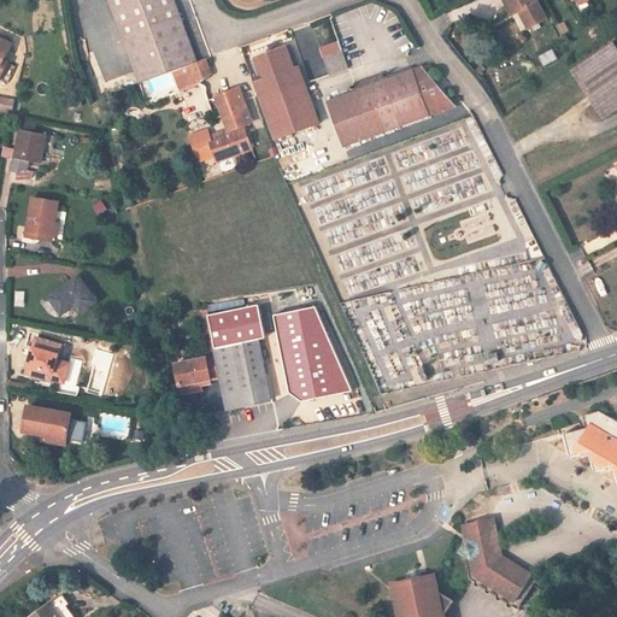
[(109,0),(115,13),(151,0),(109,0)]
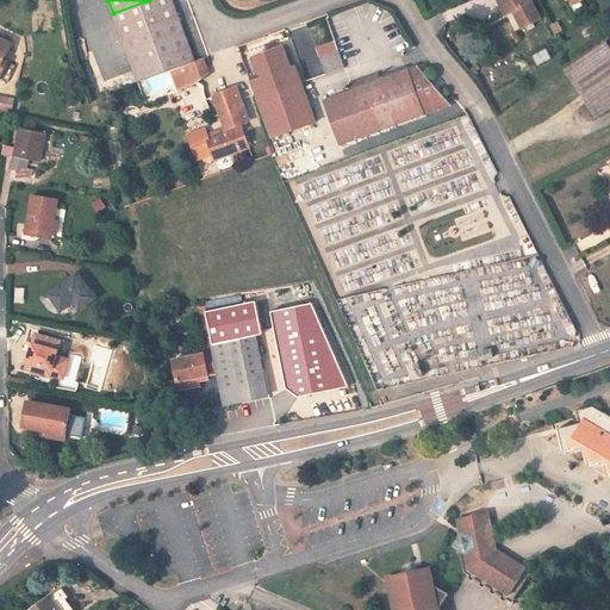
[(138,83),(173,70),(197,62),(173,0),(149,0),(113,13),(138,83)]
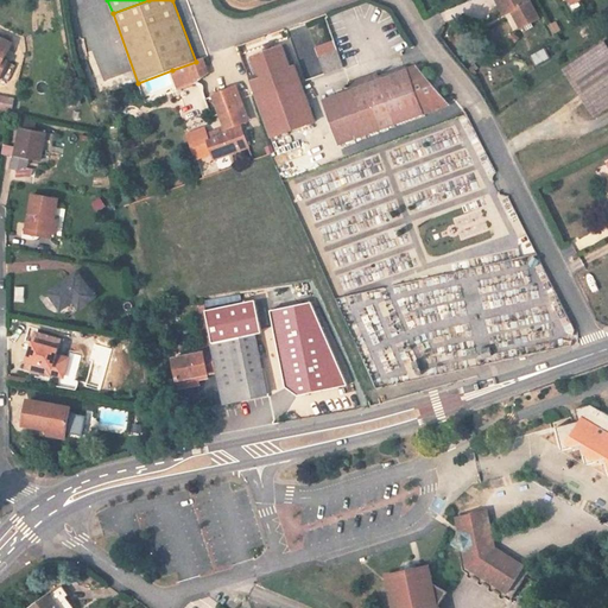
[(521,29),(538,19),(527,0),(496,0),(505,16),(512,12),(521,29)]
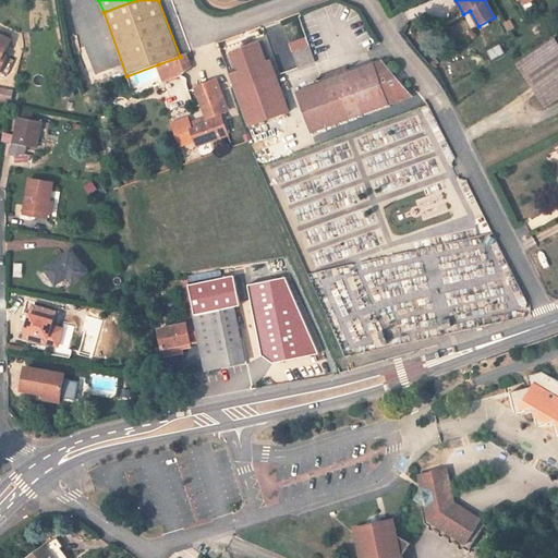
[(513,28),(510,21),(505,24),(508,32),(513,28)]
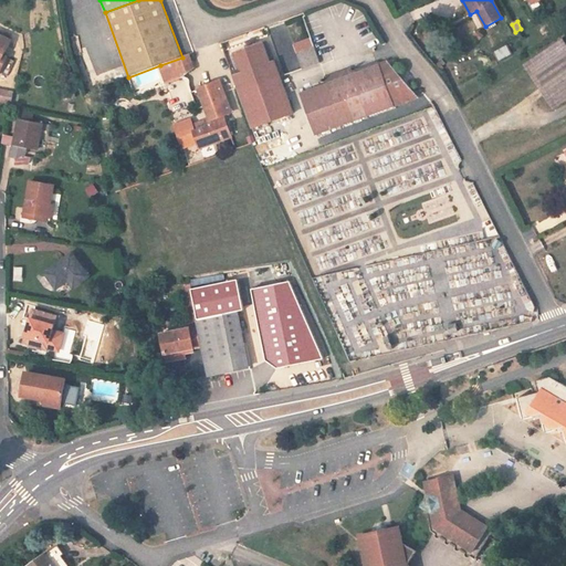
[(11,41),(0,34),(0,71),(1,69),(0,66),(0,62),(3,56),(11,41)]
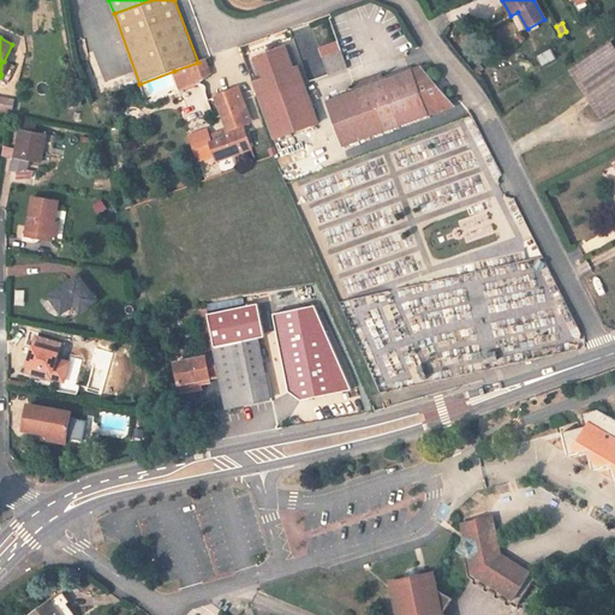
[(320,46),(327,73),(347,69),(339,41),(320,46)]
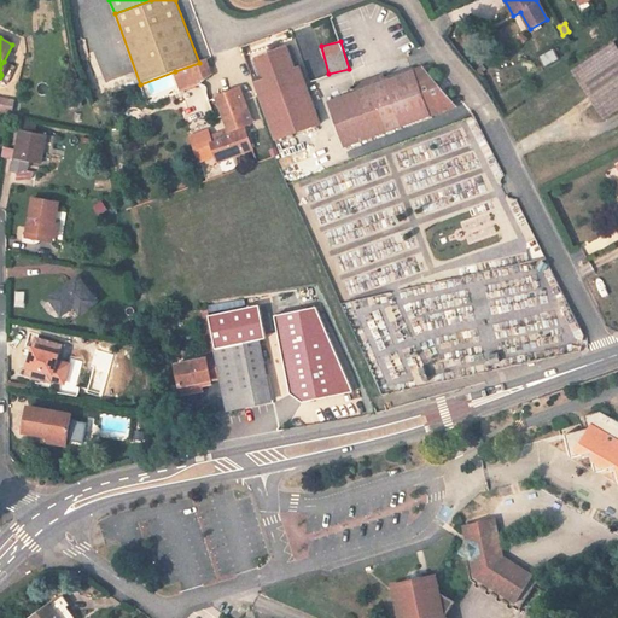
[(605,118),(617,109),(617,45),(617,47),(614,44),(573,71),(605,118)]
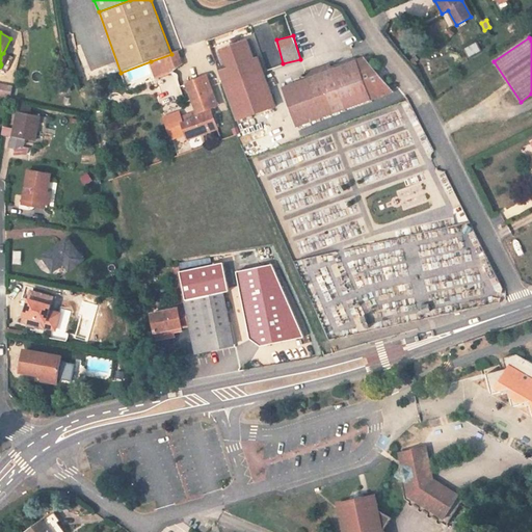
[(229,68),(218,71),(224,86),(263,72),(258,57),(255,58),(247,38),(221,48),(229,68)]
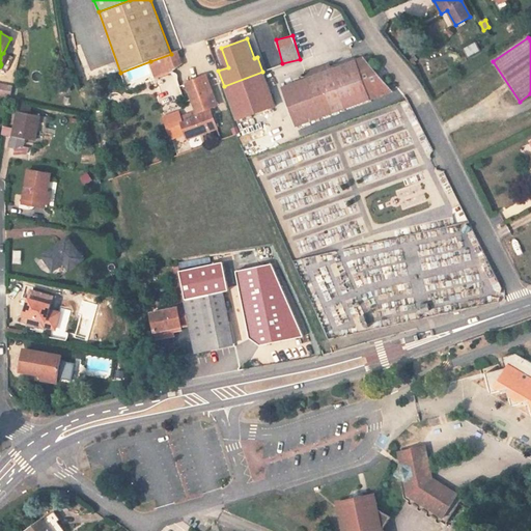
[(182,64),(177,51),(171,54),(150,61),(157,78),(171,73),(182,64)]
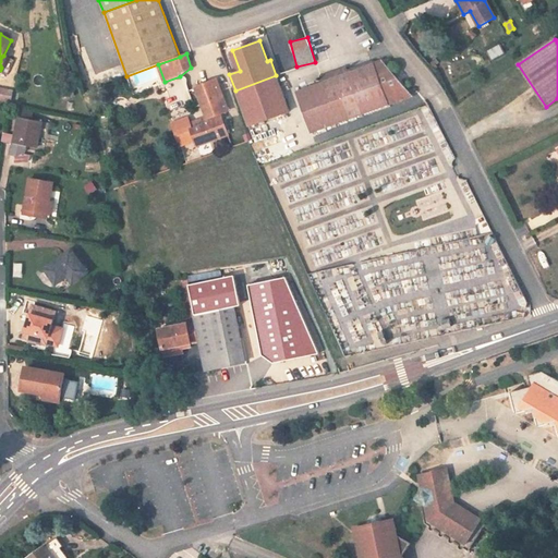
[(335,79),(296,92),(312,133),(412,96),(381,61),(348,73),(335,79)]
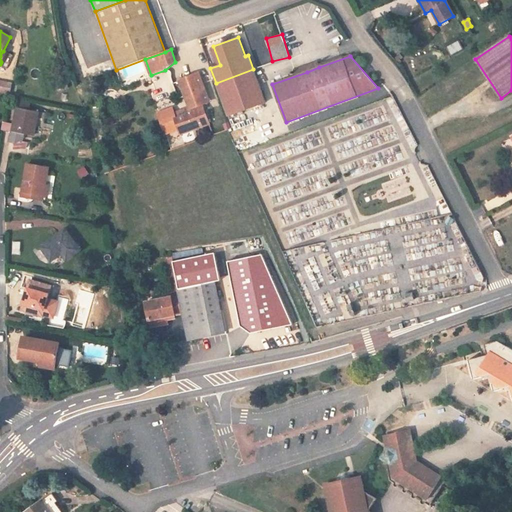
[(317,62),(305,67),(307,72),(319,67),(317,62)]
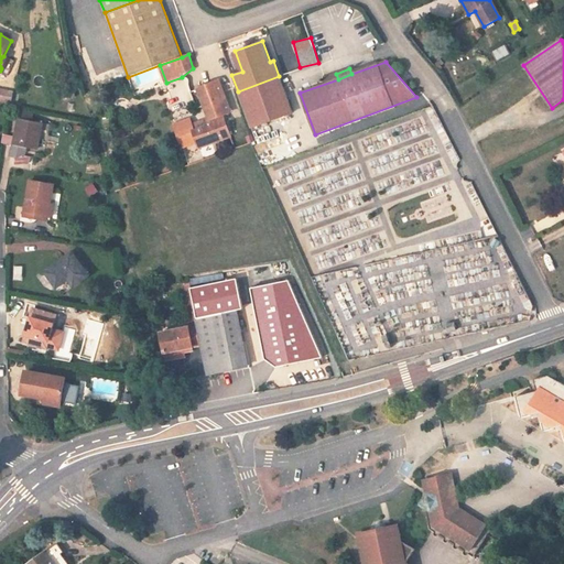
[(279,76),(238,91),(251,129),(293,112),(279,76)]
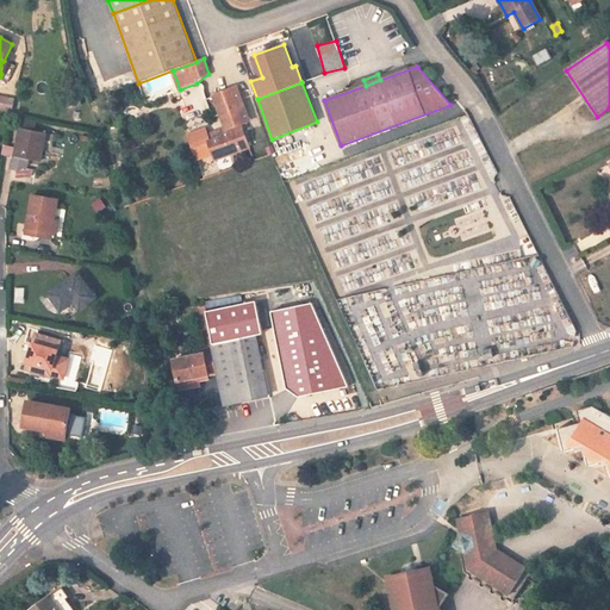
[(210,142),(210,143),(213,154),(216,160),(249,147),(241,124),(249,120),(237,87),(215,95),(226,129),(222,130),(224,137),(215,141),(210,142)]
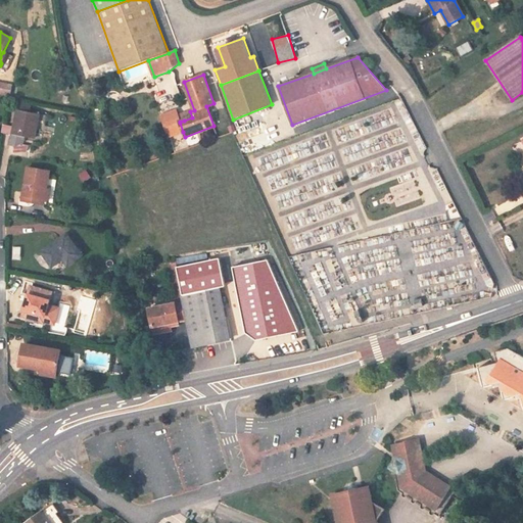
[(0,94),(10,96),(12,86),(0,83),(0,94)]
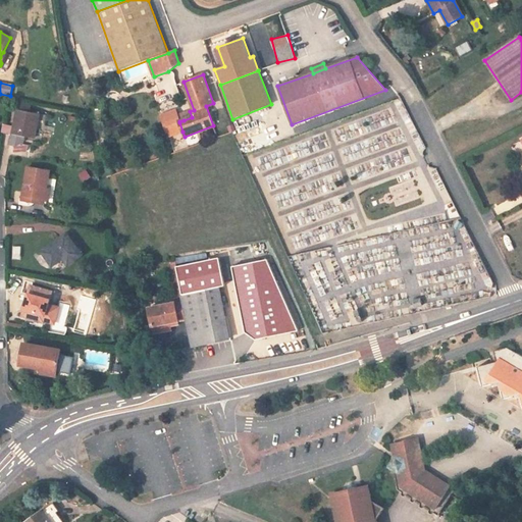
[(17,109),(30,111),(32,104),(18,102),(17,109)]
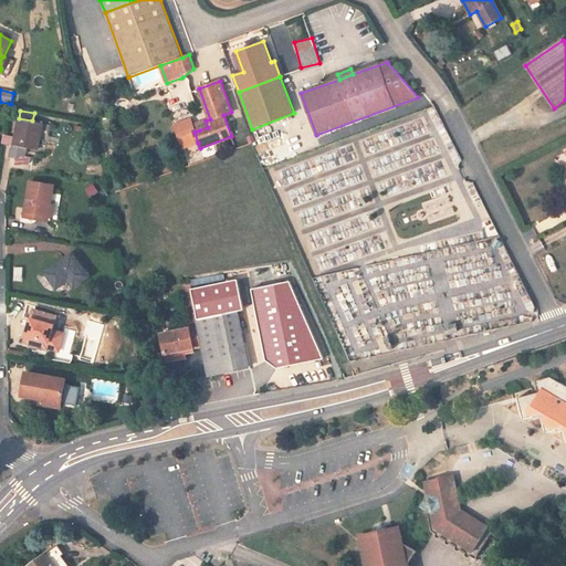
[(13,146),(11,157),(18,158),(25,155),(27,148),(38,150),(42,124),(19,119),(13,146)]
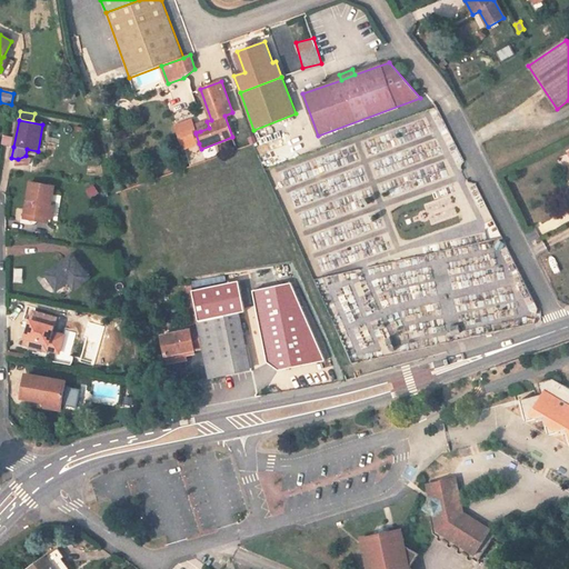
[(177,127),(180,135),(195,129),(191,121),(177,127)]
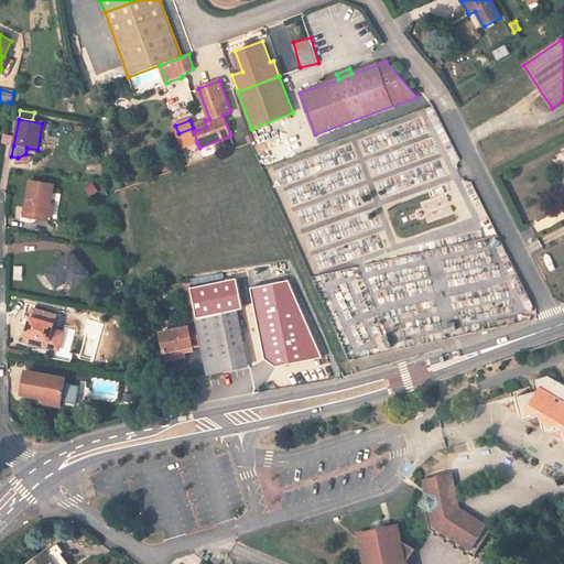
[(198,130),(207,127),(205,120),(196,123),(198,130)]
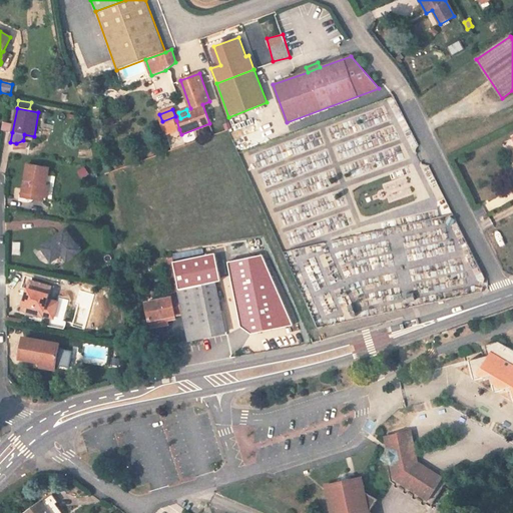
[(166,134),(179,129),(176,120),(176,119),(175,116),(162,121),(166,134)]
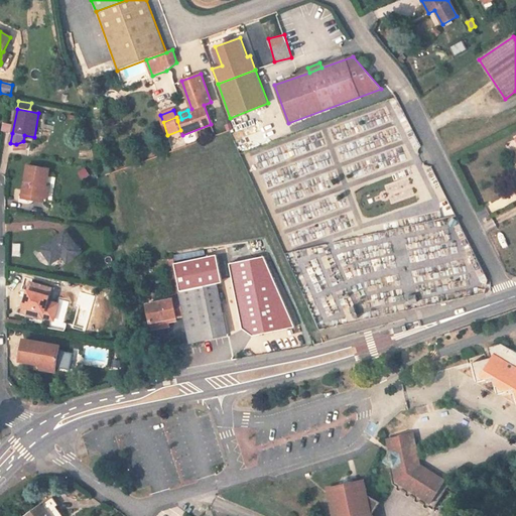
[(45,186),(48,169),(27,165),(23,192),(24,194),(43,197),(44,197),(45,186)]
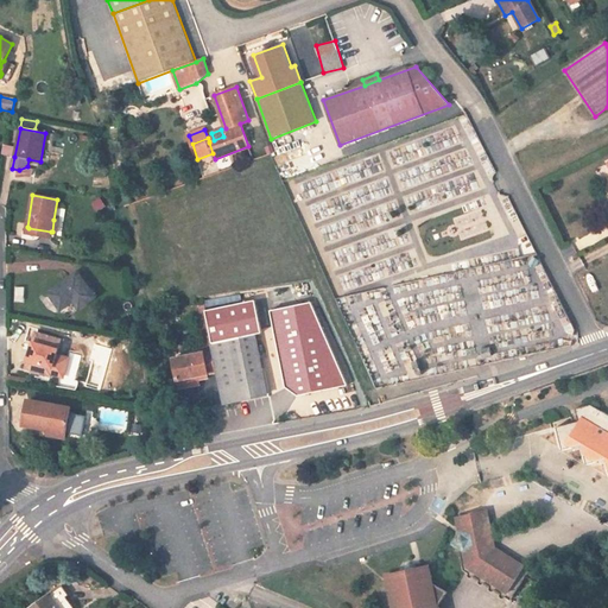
[(49,293),(62,310),(74,302),(80,309),(96,297),(77,272),(49,293)]
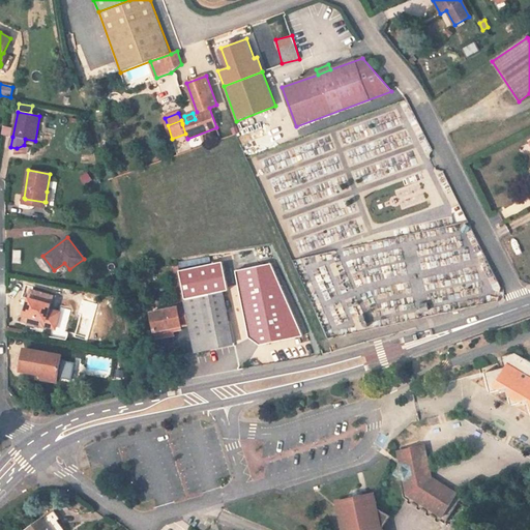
[(49,310),(53,297),(31,291),(23,321),(43,327),(45,326),(49,310)]
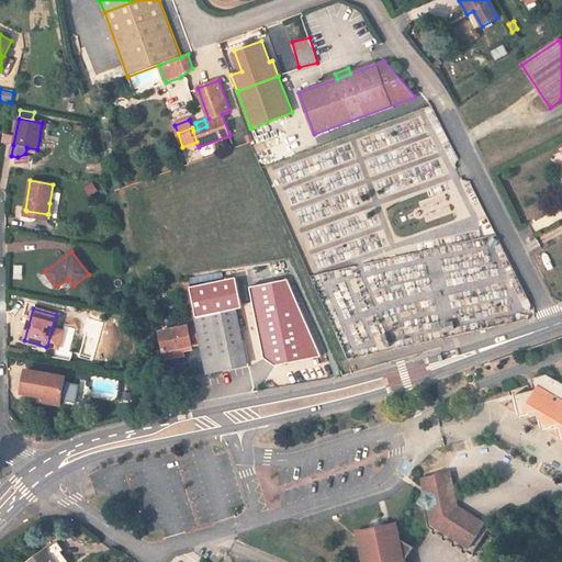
[(208,373),(247,364),(235,310),(195,318),(201,344),(208,373)]
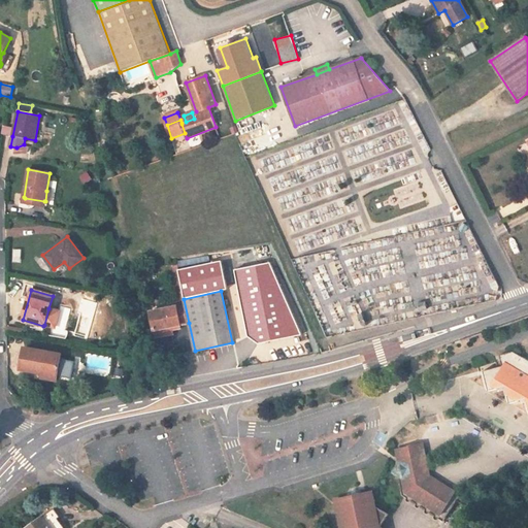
[(179,325),(189,323),(184,299),(174,300),(176,307),(150,312),(154,331),(171,327),(179,325)]
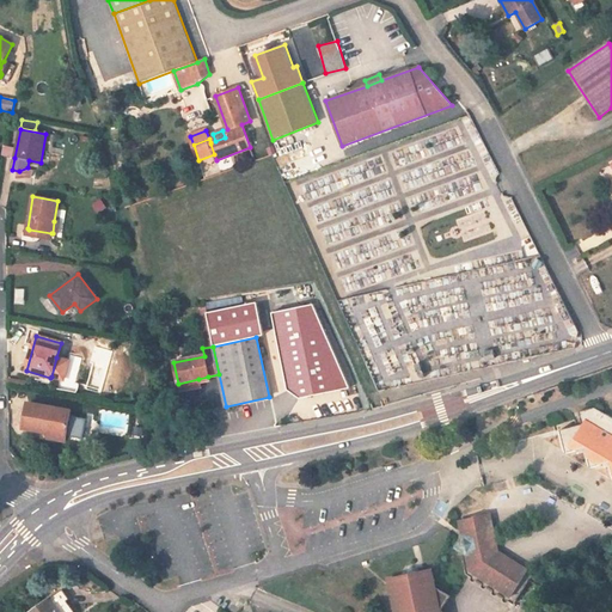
[(56,357),(51,377),(63,380),(69,361),(56,357)]
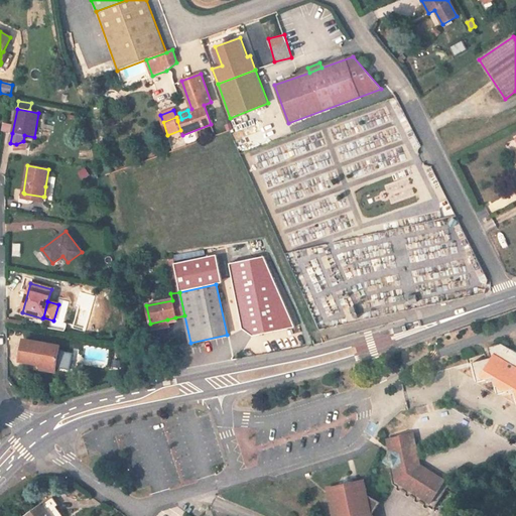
[(167,323),(167,319),(150,324),(152,331),(168,327),(167,323)]
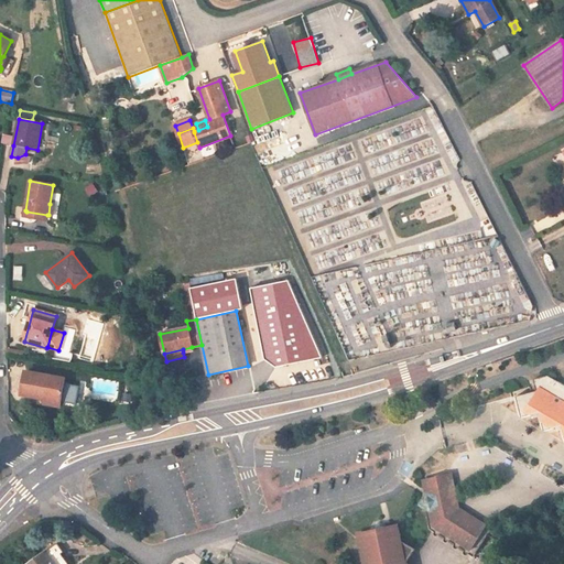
[(61,401),(65,379),(26,372),(22,394),(46,399),(61,401)]
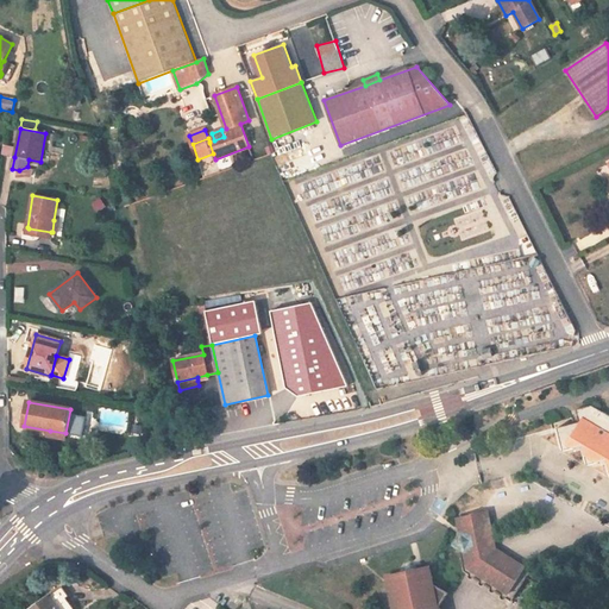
[(608,414),(592,406),(577,409),(579,422),(558,428),(564,451),(583,446),(588,465),(607,460),(608,468),(608,414)]
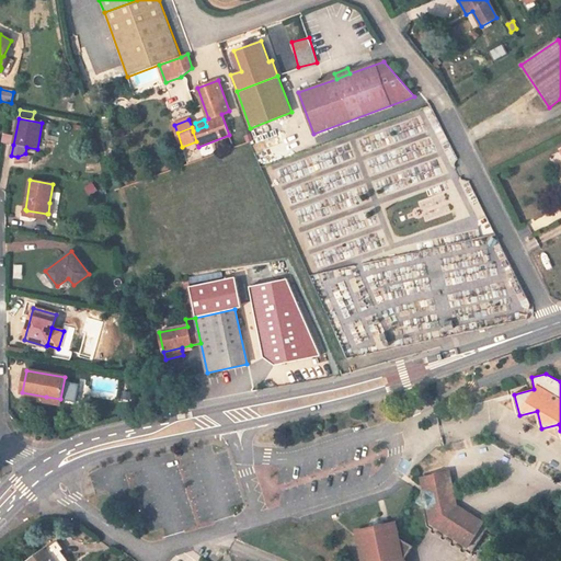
[(457,505),(449,471),(421,477),(424,490),(423,491),(416,503),(422,506),(427,527),(471,553),(488,528),(490,526),(457,505)]
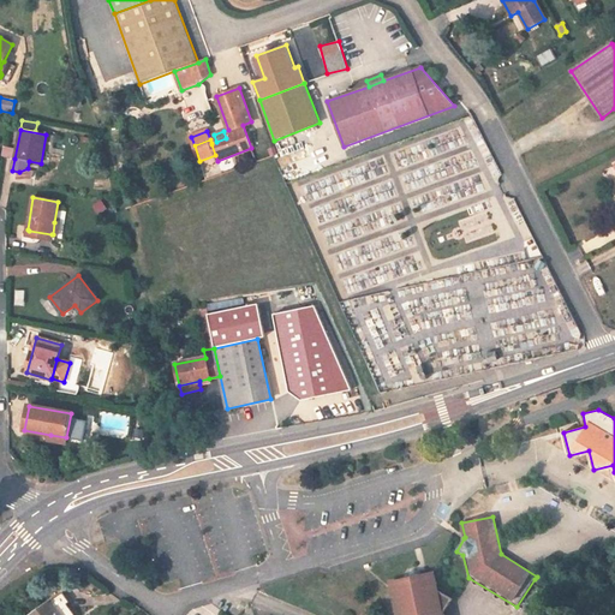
[(405,583),(392,586),(398,614),(443,614),(453,599),(439,591),(434,575),(421,579),(422,581),(413,584),(412,581),(407,578),(405,583)]
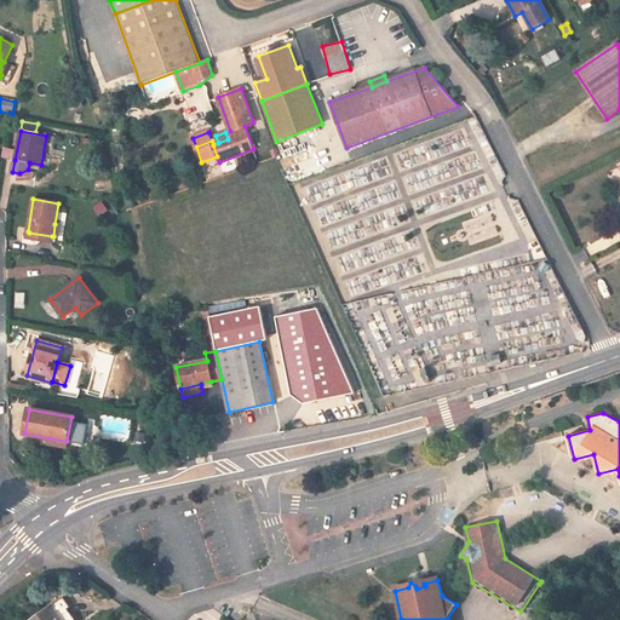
[(32,619),(75,619),(68,609),(70,607),(63,597),(32,619)]
